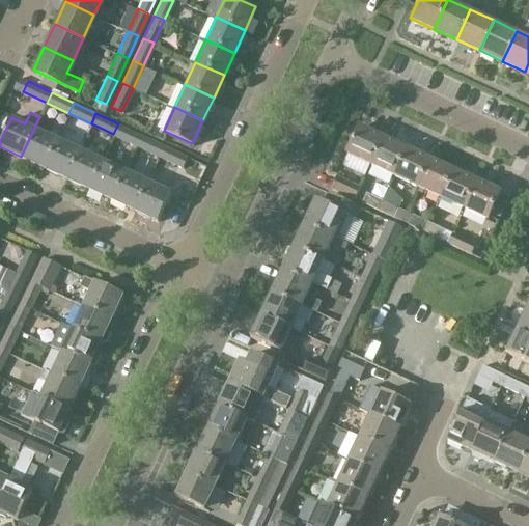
[(47,134),(34,128),(21,157),(44,166),(57,138),(63,125),(55,120),(51,125),(47,134)]
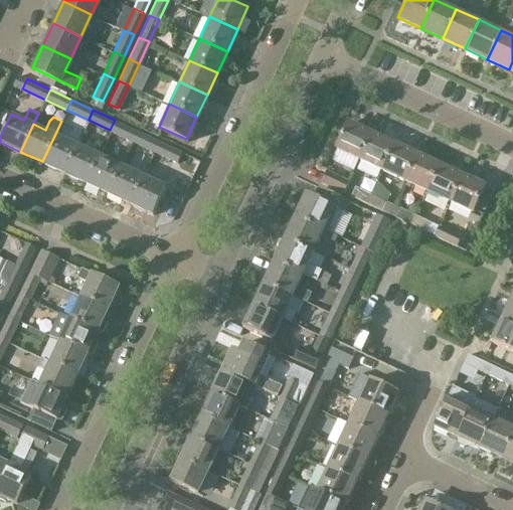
[(335,147),(358,158),(371,131),(348,121),(335,147)]
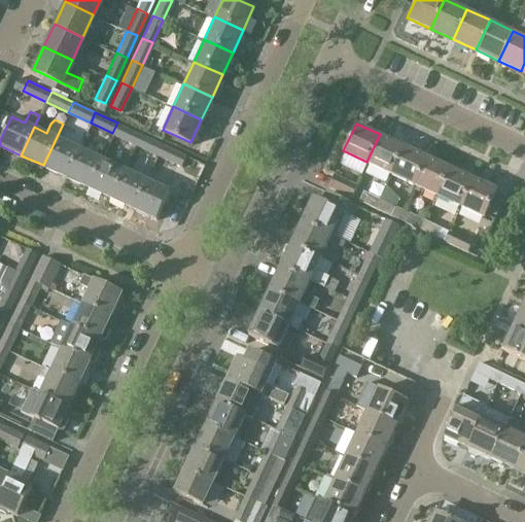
[(135,143),(156,153),(162,143),(140,133),(135,143)]
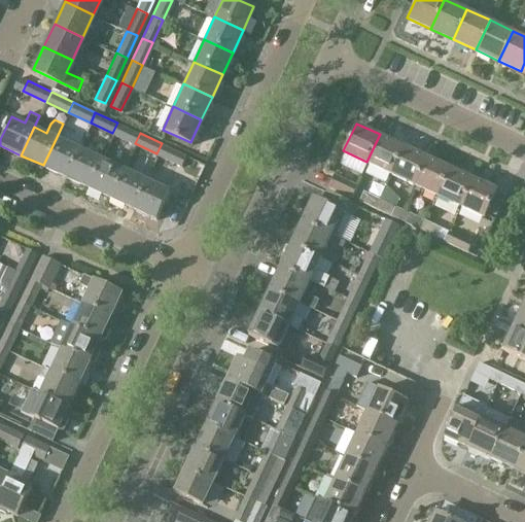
[(366,162),(390,172),(404,143),(401,144),(380,134),(366,162)]
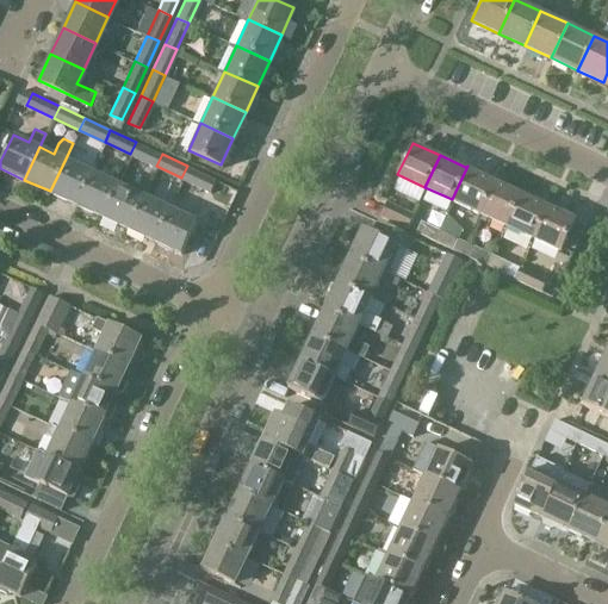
[(50,191),(76,204),(91,170),(66,159),(50,191)]
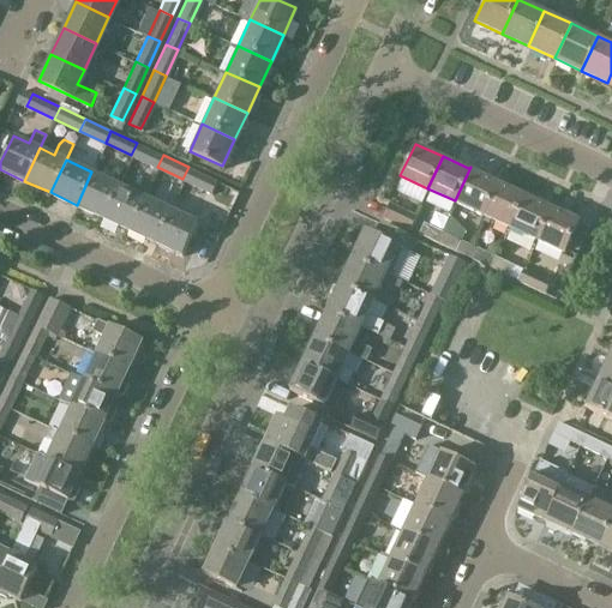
[(455,200),(481,214),(497,181),(486,176),(486,172),(473,166),(471,167),(455,200)]
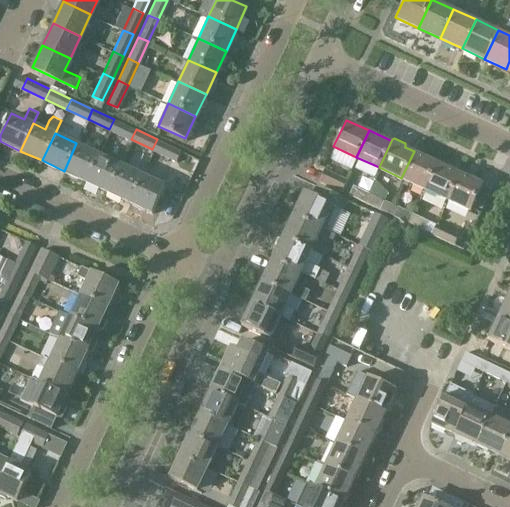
[(157,139),(152,149),(175,160),(180,150),(157,139)]
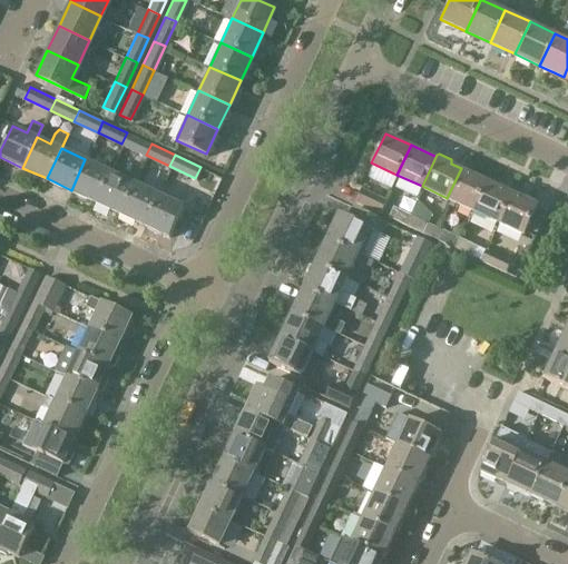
[(71,190),(95,201),(109,170),(85,159),(71,190)]
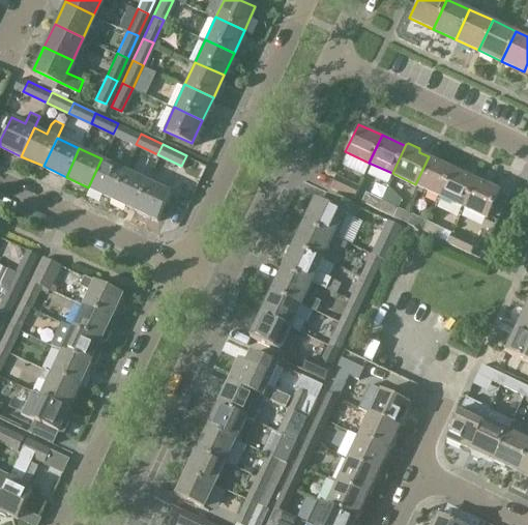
[(415,184),(439,195),(451,168),(429,156),(415,184)]
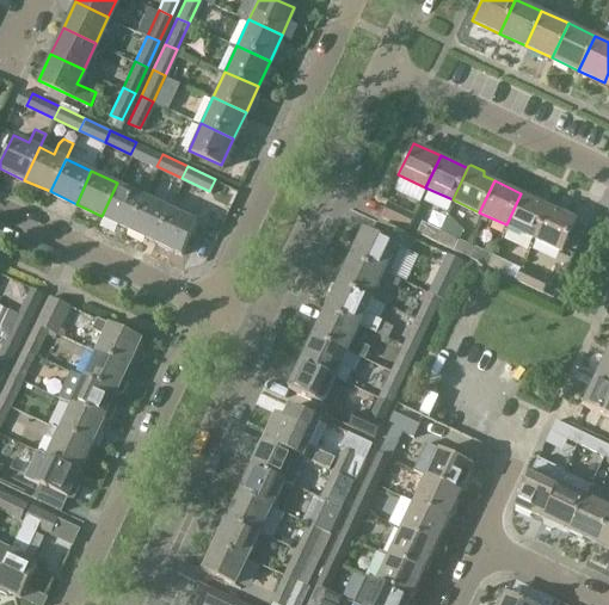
[(102,216),(128,228),(143,195),(117,183),(102,216)]
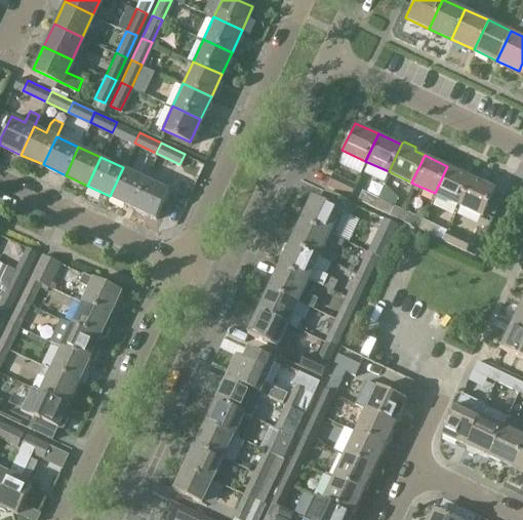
[(435,193),(457,203),(470,176),(447,166),(435,193)]
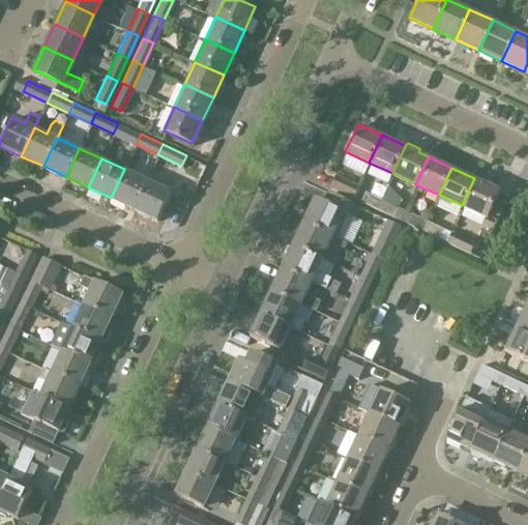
[(111,198),(134,208),(147,180),(124,169),(111,198)]
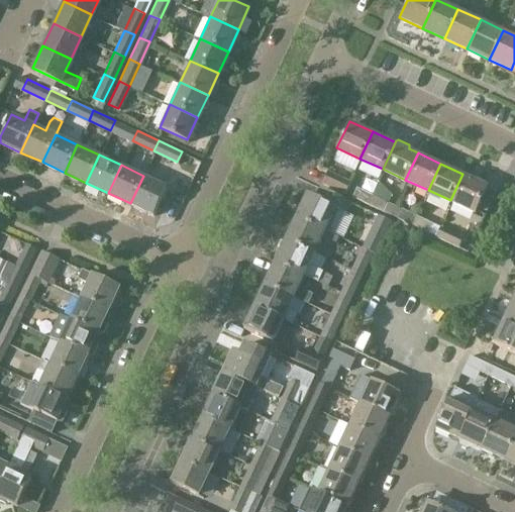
[(326,170),(321,181),(344,192),(349,181),(326,170)]
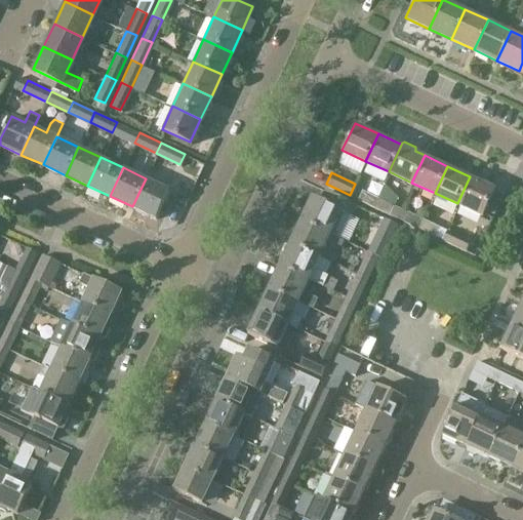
[(470,176),(457,203),(481,214),(493,188),(492,187),(492,183),(482,177),(479,181),(470,176)]
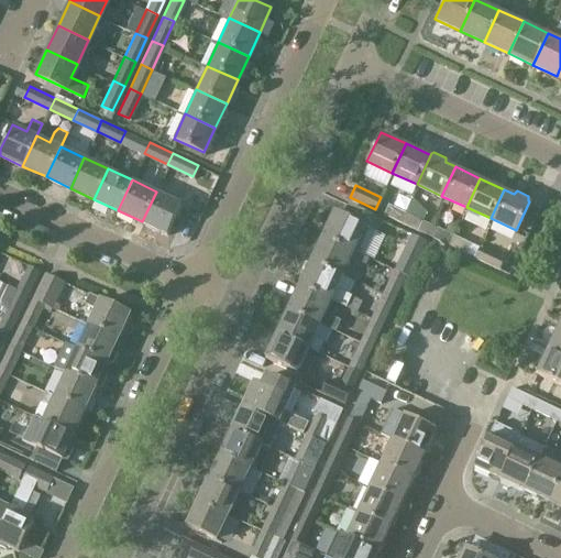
[(156,192),(142,221),(166,232),(180,203),(156,192)]
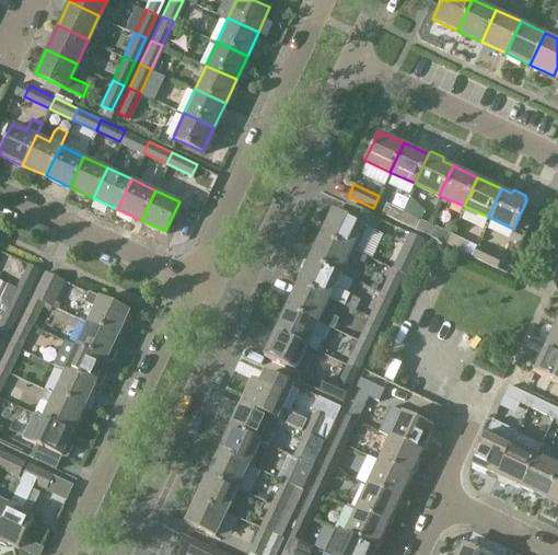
[(381,212),(397,219),(403,207),(386,199),(381,212)]
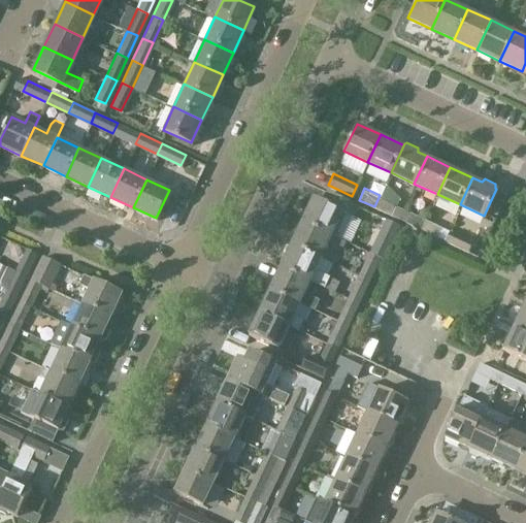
[(313,196),(301,219),(331,233),(339,237),(356,203),(328,191),(323,200),(313,196)]
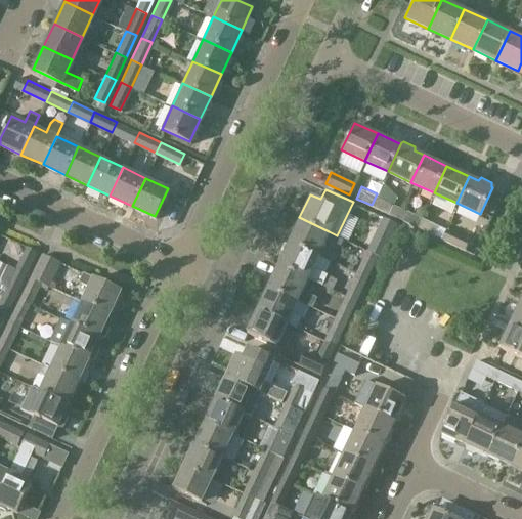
[(377,193),(372,205),(389,213),(394,202),(377,193)]
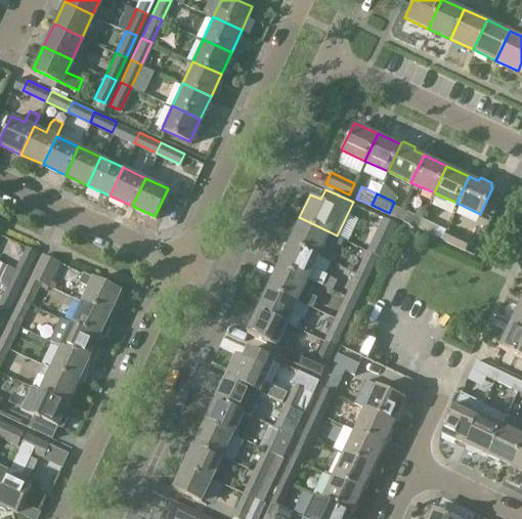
[(402,219),(418,227),(423,217),(406,210),(402,219)]
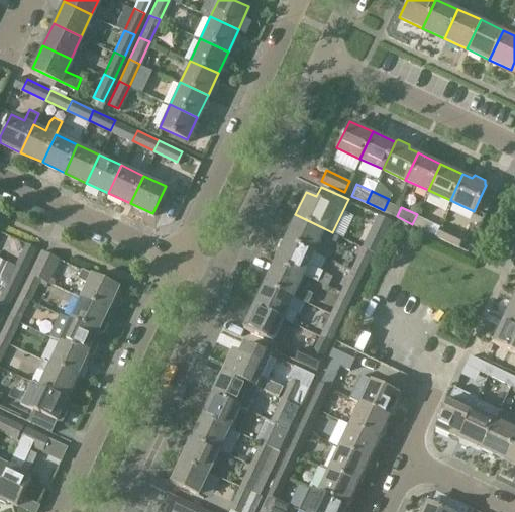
[(295,214),(285,237),(313,250),(324,228),(295,214)]
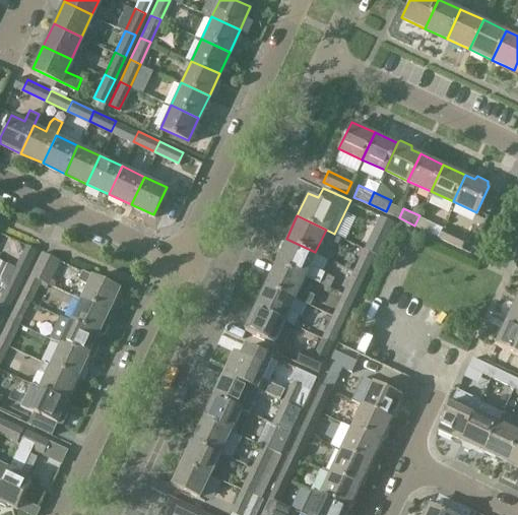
[(419,215),(414,226),(431,233),(435,222),(419,215)]
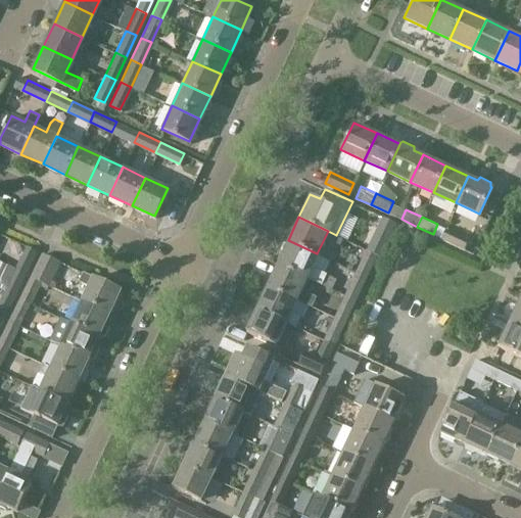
[(376,226),(366,248),(376,253),(386,230),(376,226)]
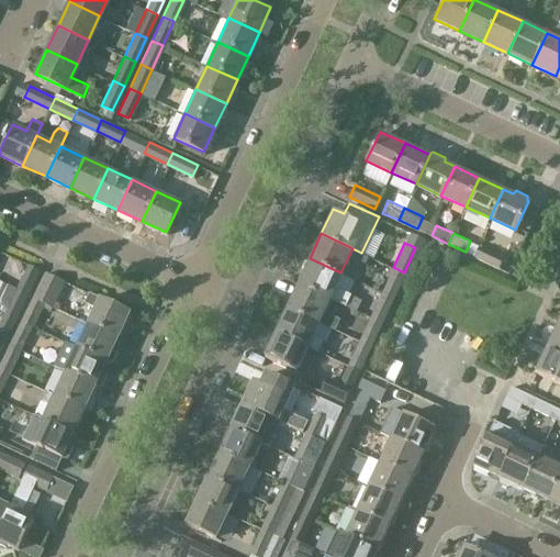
[(474,255),(499,267),(504,255),(480,244),(474,255)]
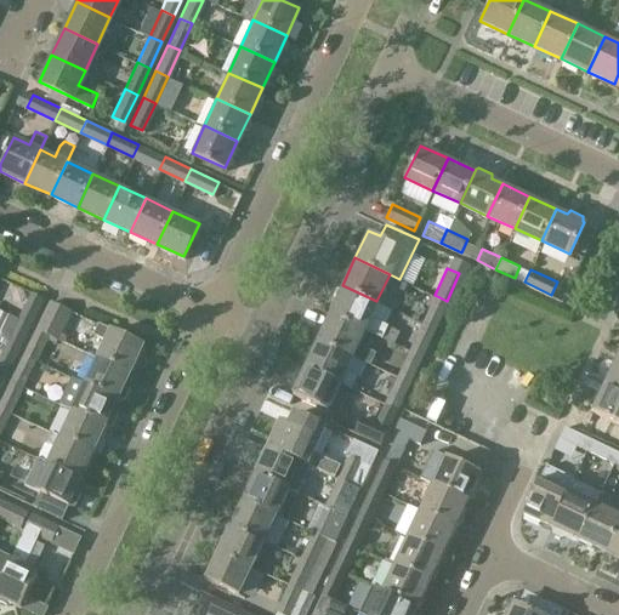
[(334,302),(329,312),(364,328),(379,335),(385,320),(370,314),(376,301),(342,285),(341,286),(335,289),(331,297),(334,302)]
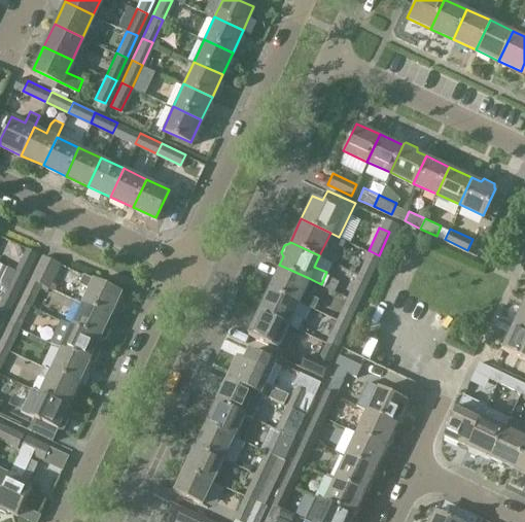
[(26,246),(13,270),(25,276),(36,251),(26,246)]
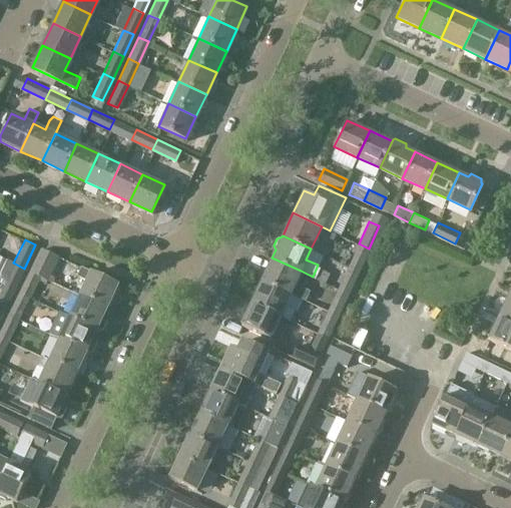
[(359,243),(348,266),(358,271),(369,248),(359,243)]
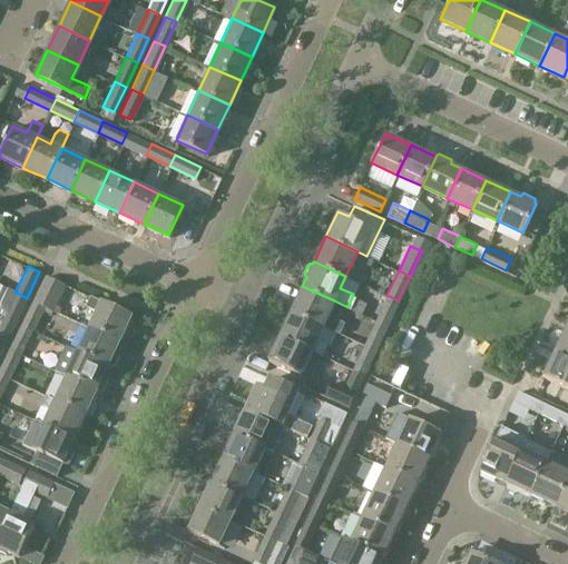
[(32,300),(45,306),(51,309),(64,283),(45,274),(32,300)]
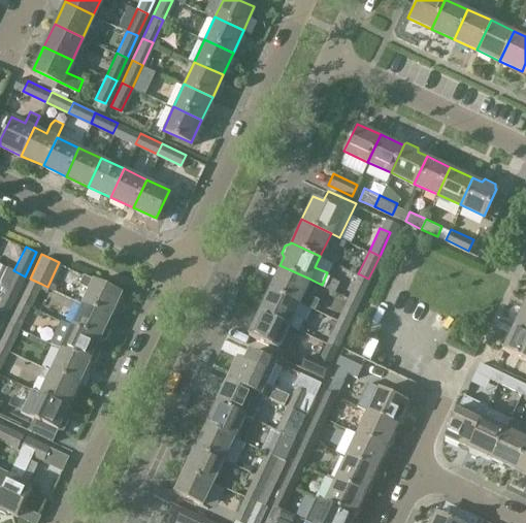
[(269,288),(298,301),(310,307),(317,295),(304,289),(309,279),(280,265),(269,288)]
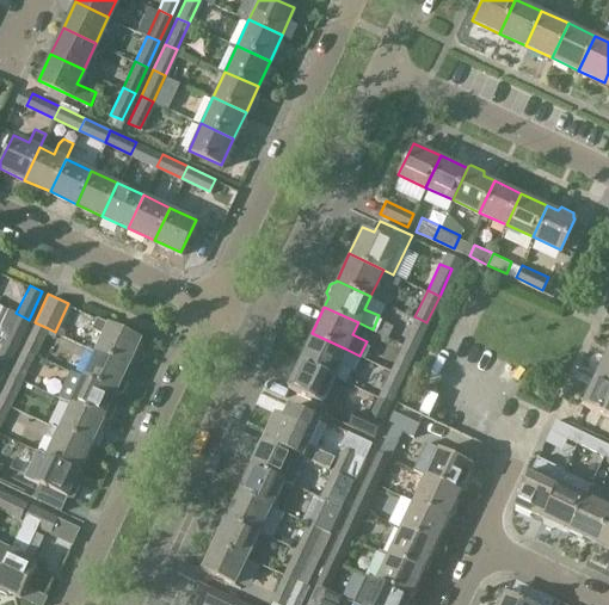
[(16,313),(4,338),(17,344),(29,320),(16,313)]
